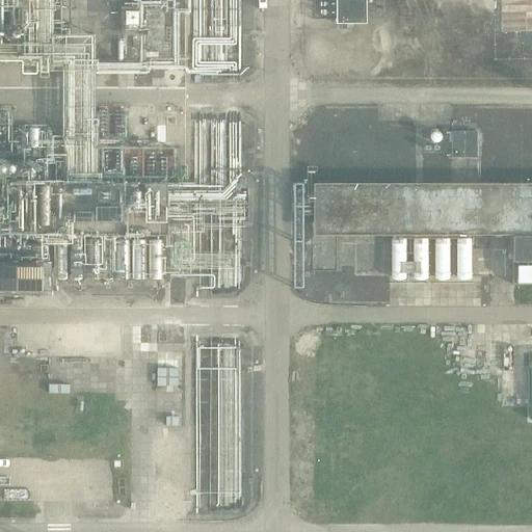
[(334,0),(335,25),(365,25),(364,0),(334,0)]
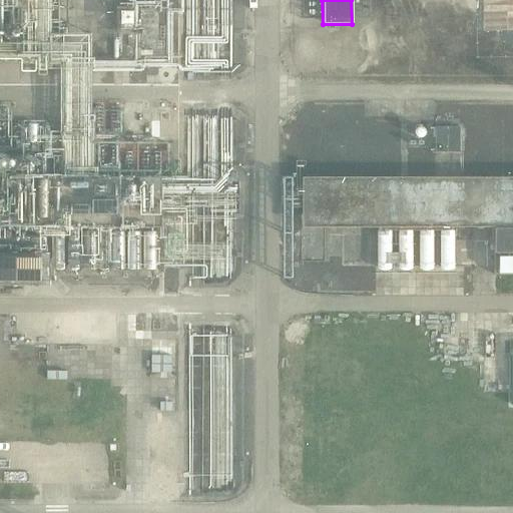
[(133,25),(133,12),(120,12),(120,25),(133,25)]
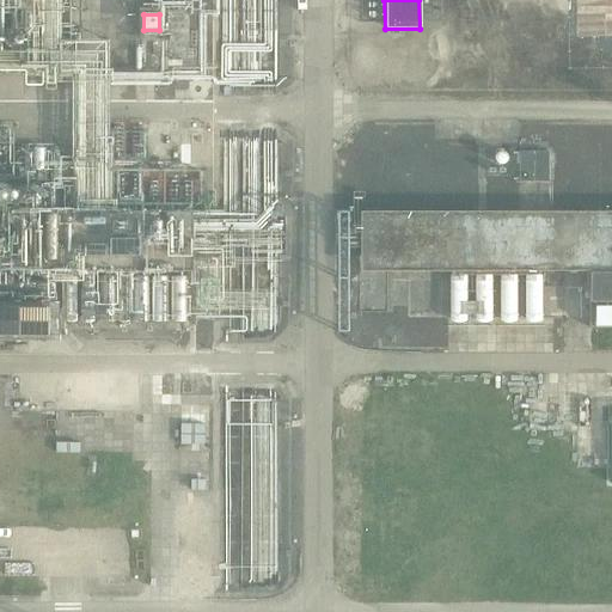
[(548,182),(548,152),(519,152),(519,182),(548,182)]
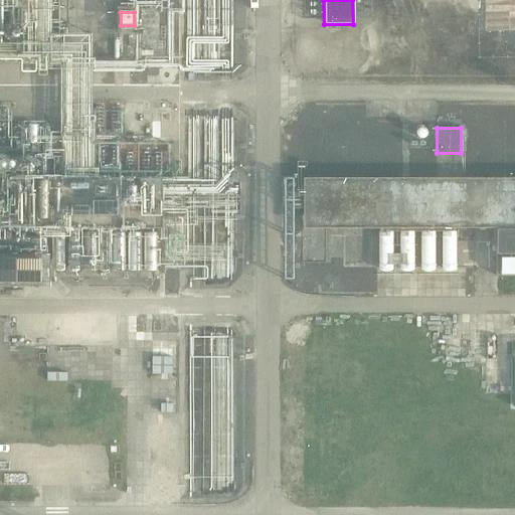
[(495,276),(514,276),(514,178),(301,179),(301,228),(495,228),(495,276)]
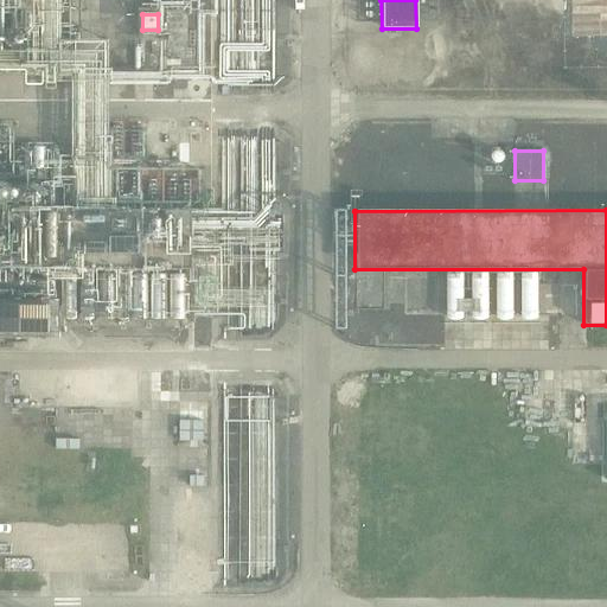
[(228,323),(275,325),(279,244),(232,242),(228,323)]
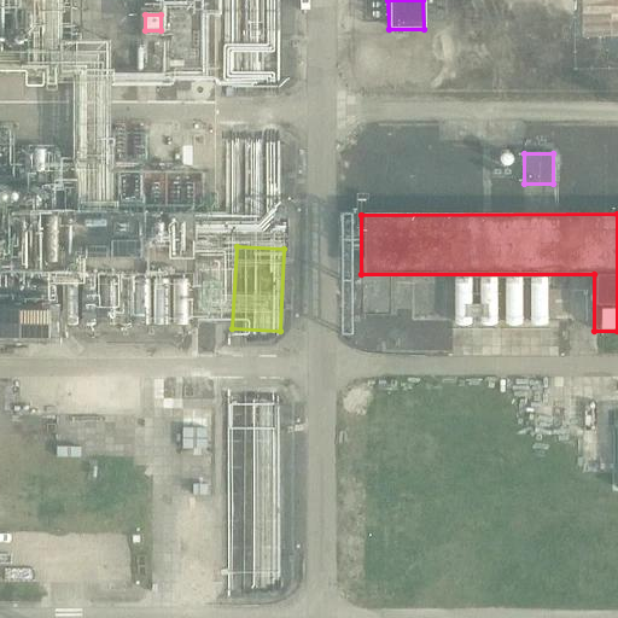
[(185,415),(185,447),(209,447),(209,415),(185,415)]
